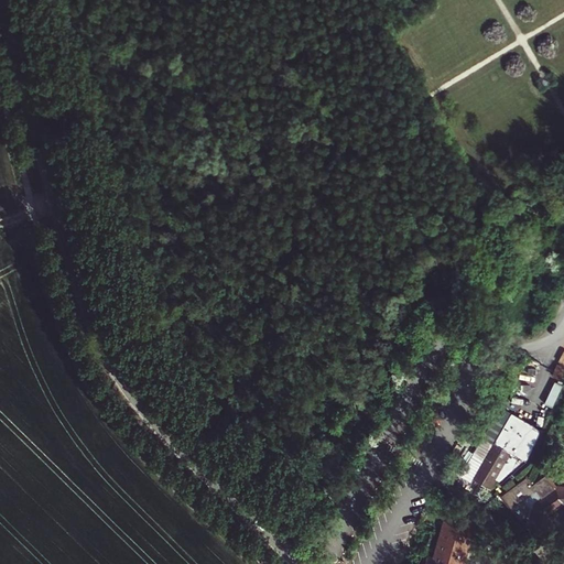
[(563,382),(563,351),(561,350),(552,378),(563,382)]
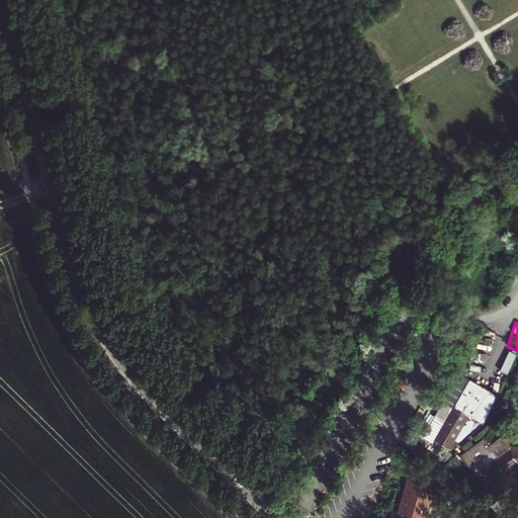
[(509,375),(515,354),(507,352),(501,373),(509,375)]
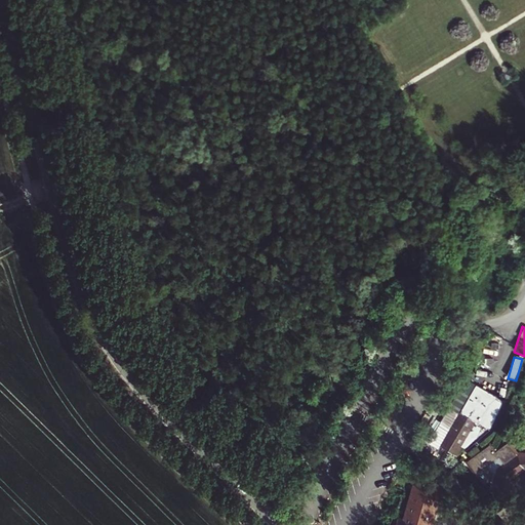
[(490,431),(503,400),(474,387),(469,399),(455,392),(430,445),(458,458),(468,439),(469,439),(476,423),(490,431)]
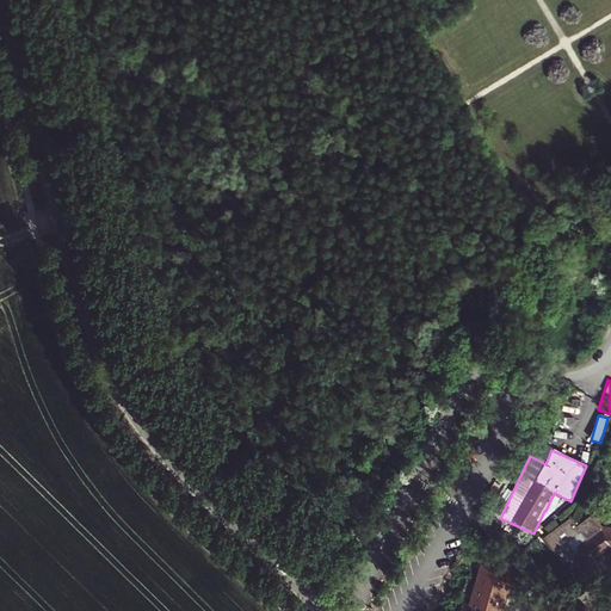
[(610,525),(608,525),(584,542),(579,567),(588,578),(604,566),(598,557),(598,553),(610,543),(610,525)]
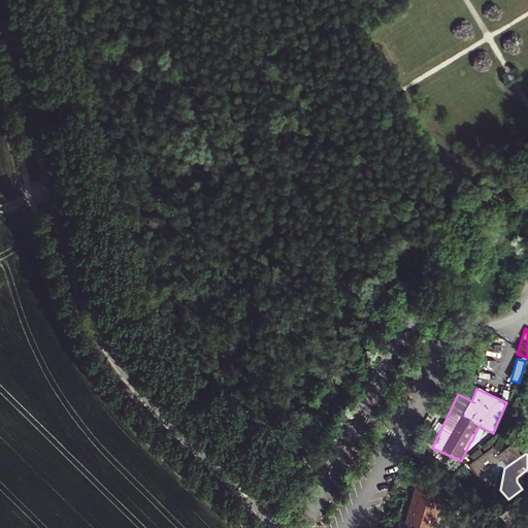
[(436,527),(451,476),(425,469),(408,527),(436,527)]
